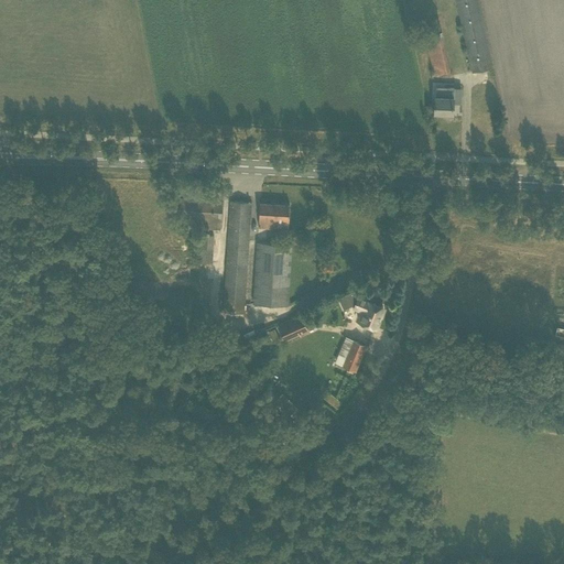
[(456,0),(473,72),(492,68),(478,0),(456,0)]
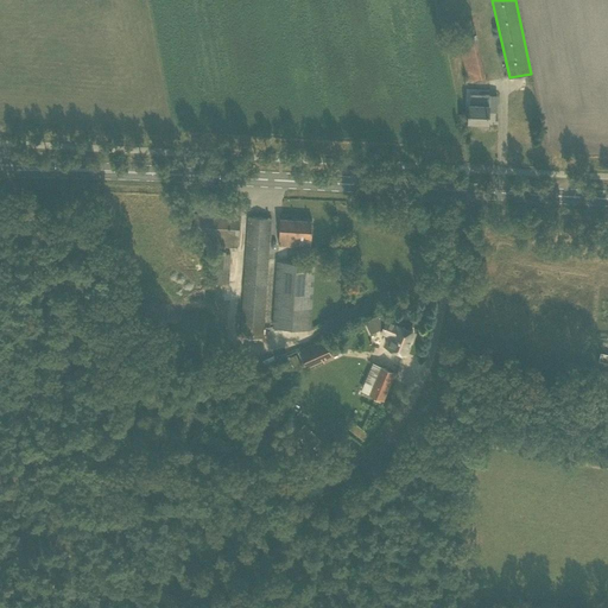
[(487,75),(476,33),(458,37),(468,80),(487,75)]
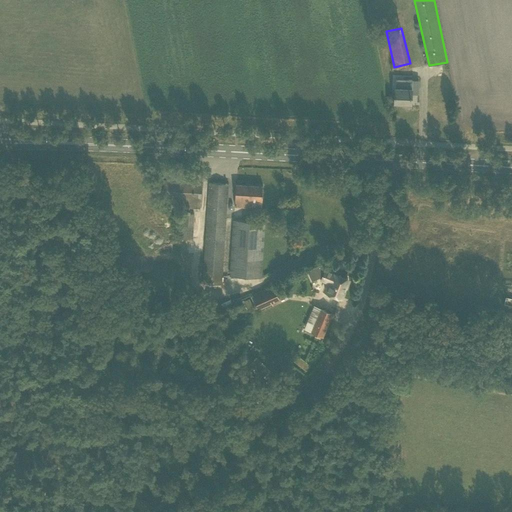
[(404,78),(401,78),(396,78),(395,102),(411,103),(412,79),(404,78)]
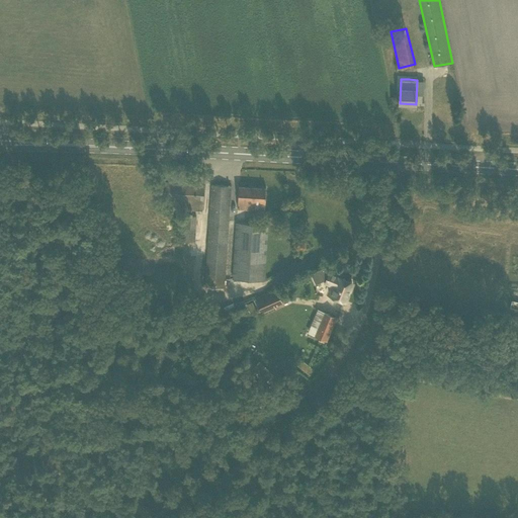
[(164,181),(163,201),(170,201),(169,207),(203,211),(204,184),(164,181)]
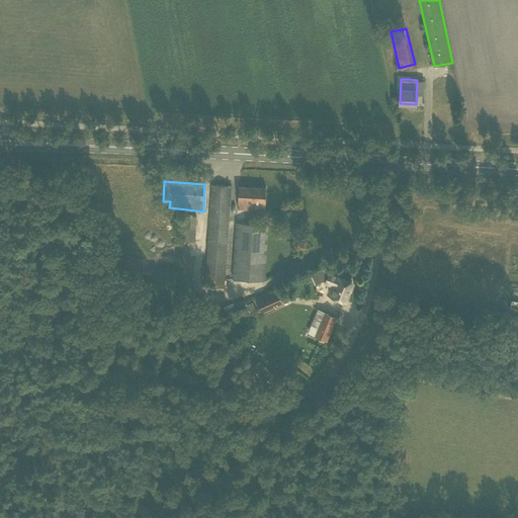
[(211,184),(204,286),(225,286),(231,186),(211,184)]
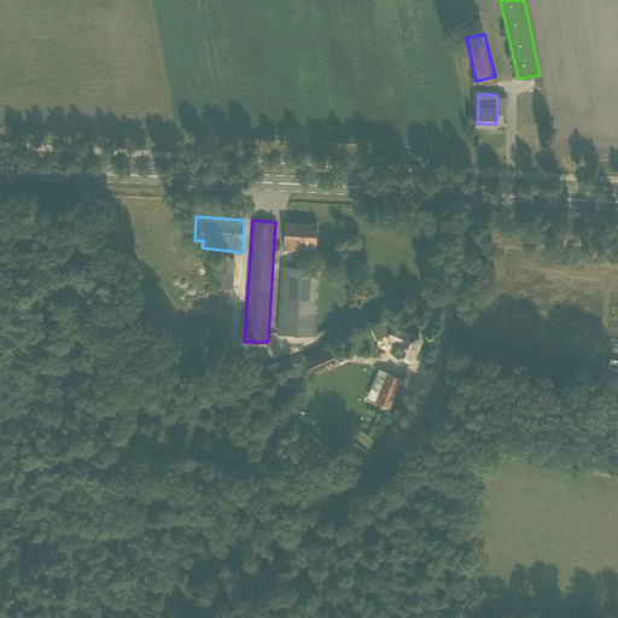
[(284,249),(316,250),(318,225),(285,222),(284,249)]
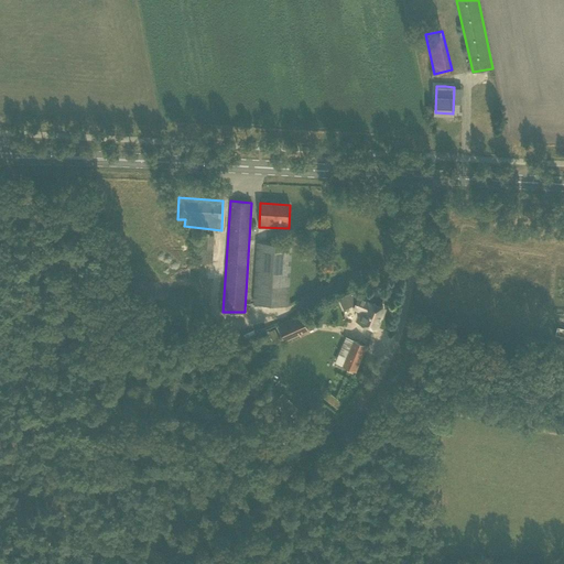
[(255,303),(288,305),(292,243),(258,241),(255,303)]
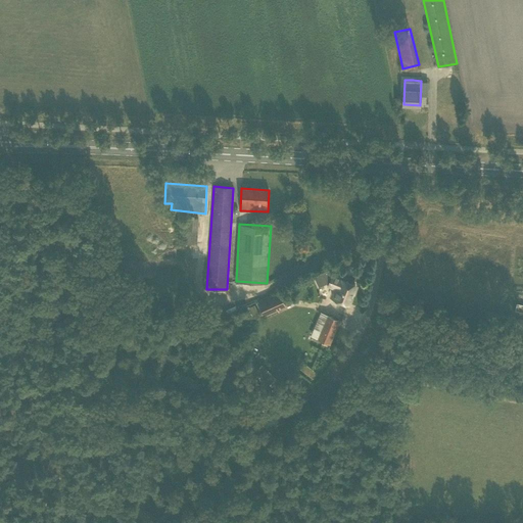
[(197,242),(197,234),(184,233),(184,242),(197,242)]
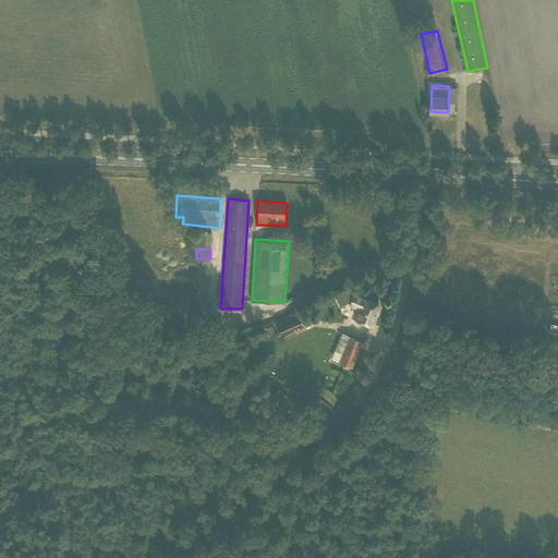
[(371,324),(379,304),(354,293),(356,288),(352,287),(335,294),(340,306),(351,301),(350,304),(358,307),(354,316),(371,324)]
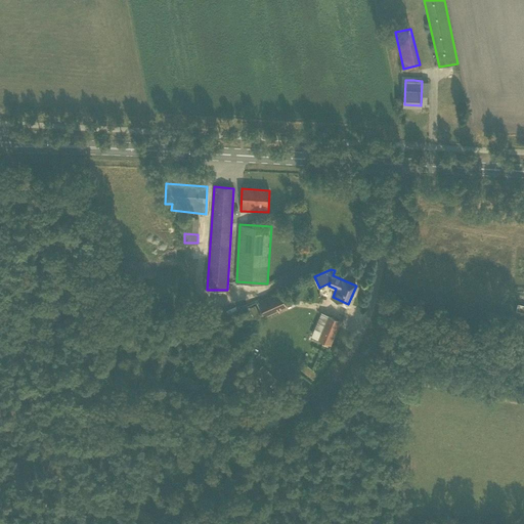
[(330,344),(340,320),(329,316),(318,339),(330,344)]
